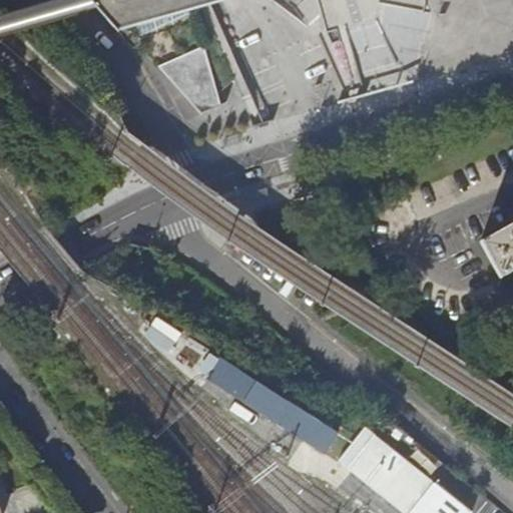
[(85,0),(88,10),(97,7),(117,30),(135,25),(190,9),(210,4),(224,0),(85,0)]
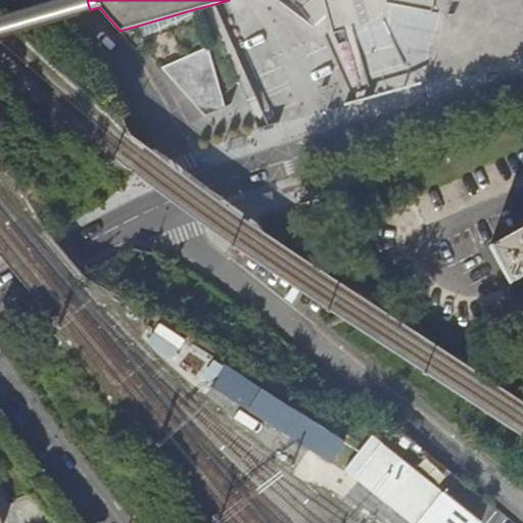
[(324,0),(334,34),(383,18),(386,2),(432,11),(434,1),(433,0),(324,0)]
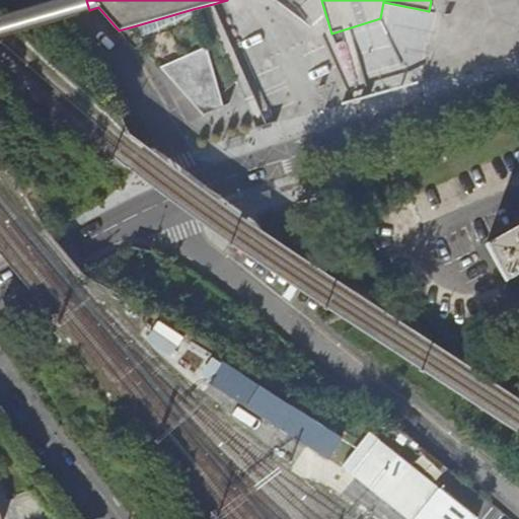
[(236,82),(244,75),(213,4),(193,9),(137,25),(143,48),(160,67),(180,89),(184,90),(187,89),(189,94),(188,97),(204,116),(223,107),(229,104),(224,92),(236,82)]
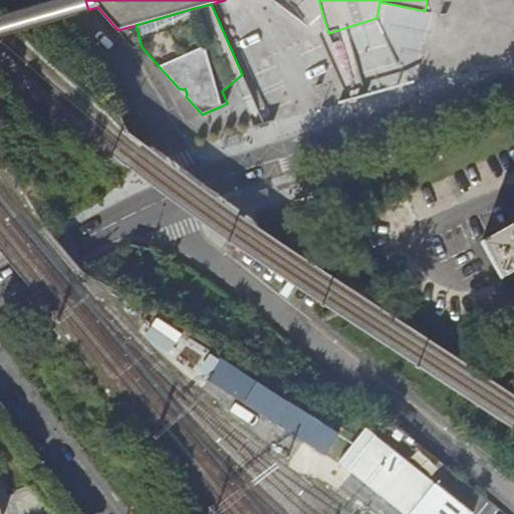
[(242,74),(234,81),(250,117),(260,113),(256,106),(242,74)]
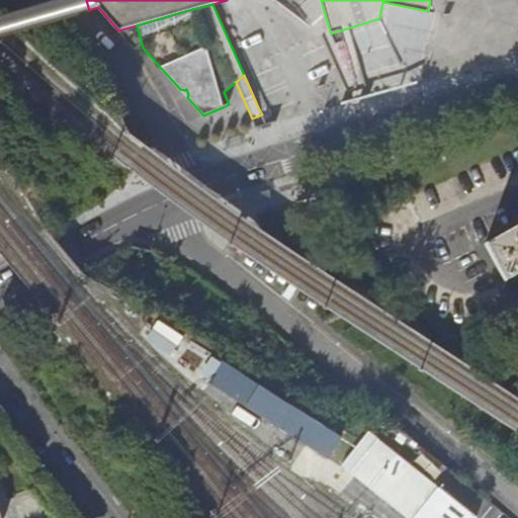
[(316,202),(305,205),(309,218),(319,216),(316,202)]
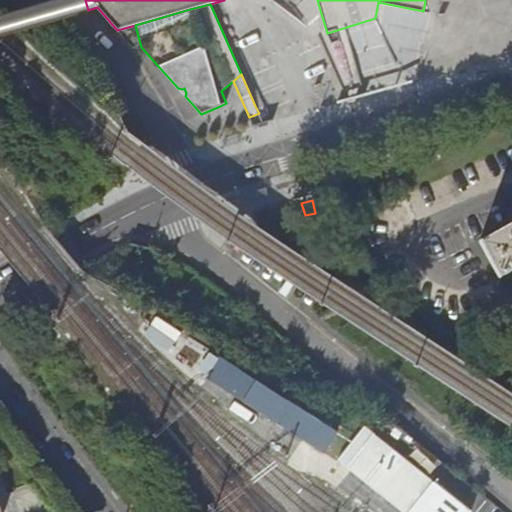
[(237,245),(244,249),(285,232),(277,202),(253,209),(252,206),(227,212),(237,245)]
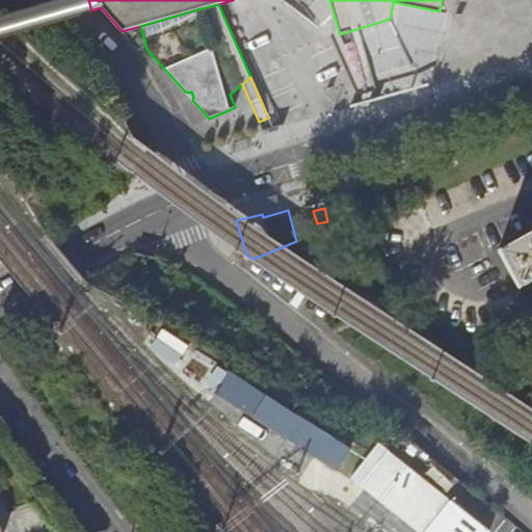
[(531,235),(499,255),(520,291),(531,284),(531,235)]
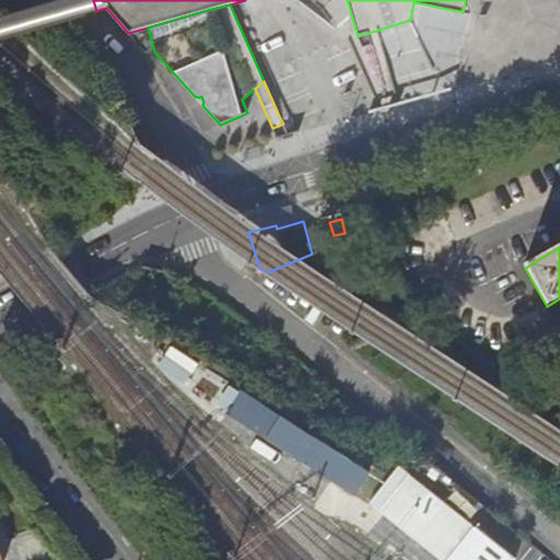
[(435,559),(501,559),(506,553),(419,486),(389,524),(435,559)]
